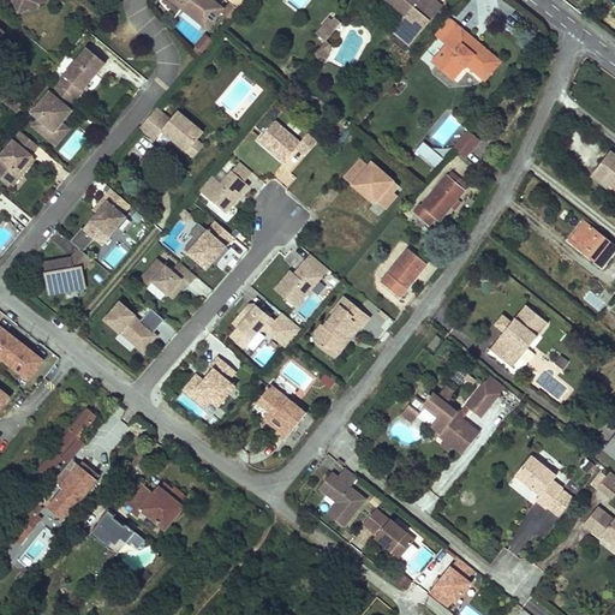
[(13,0),(16,5),(27,1),(29,9),(33,11),(39,9),(40,5),(48,1),(47,0),(13,0)]
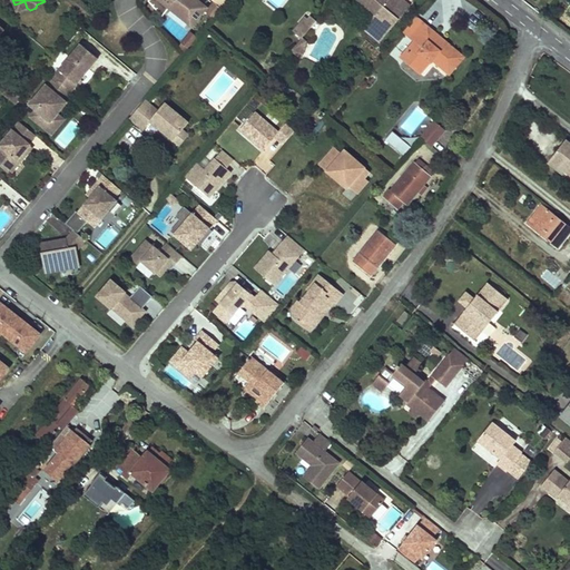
[(214,1),(212,0),(148,0),(149,0),(163,16),(170,6),(192,23),(204,8),(206,10),(214,1)]
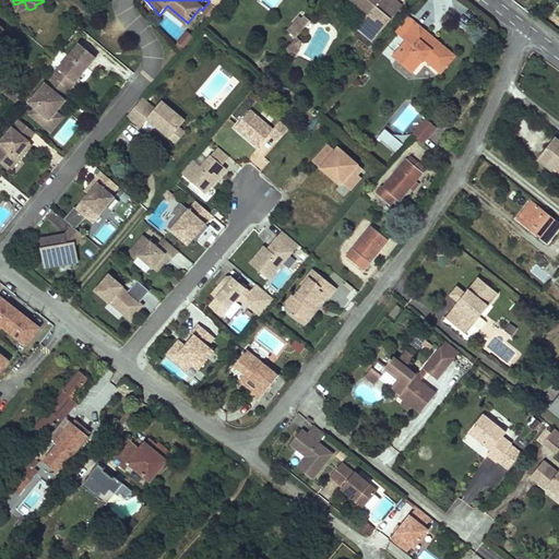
[(351,0),(368,14),(356,27),(372,42),(402,6),(394,0),(351,0)]
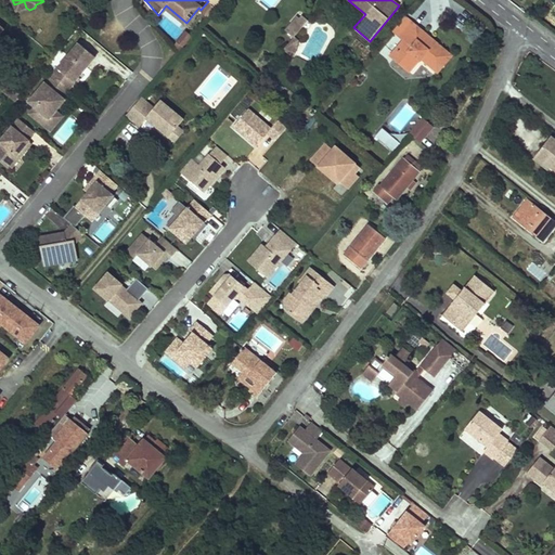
[(24,1),(14,4),(16,11),(26,8),(24,1)]
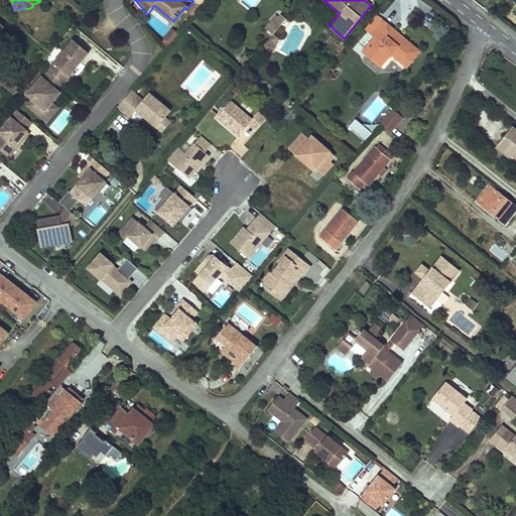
[(273,34),(286,18),(281,14),(279,17),(276,15),(266,27),(273,34)]
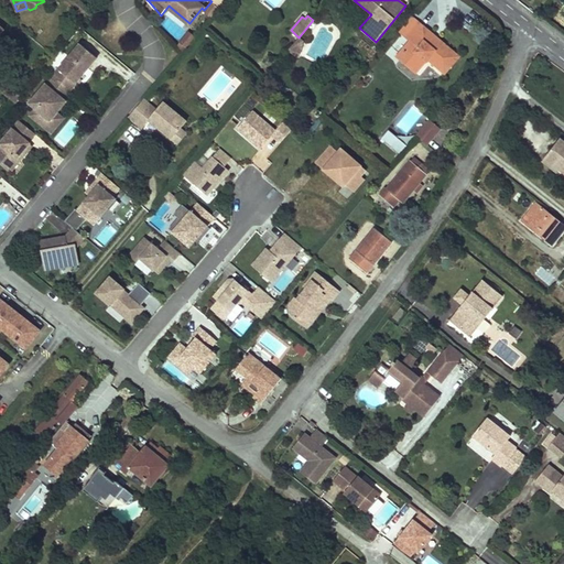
[(398,31),(405,38),(419,22),(411,17),(398,31)]
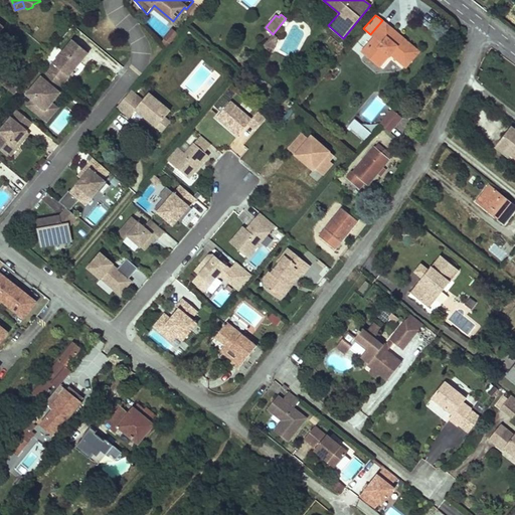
[(374,37),(361,52),(374,62),(375,61),(383,52),(389,57),(391,54),(406,67),(419,51),(398,34),(395,38),(390,34),(393,30),(382,20),(370,34),(374,37)]
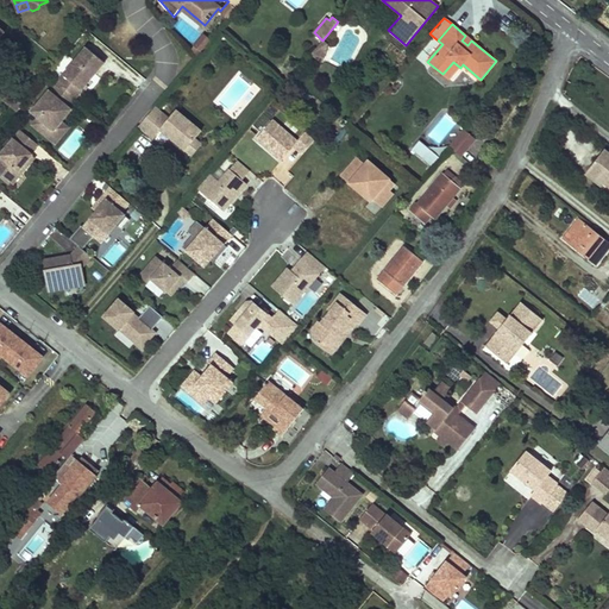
[(199,56),(211,42),(203,36),(190,50),(199,56)]
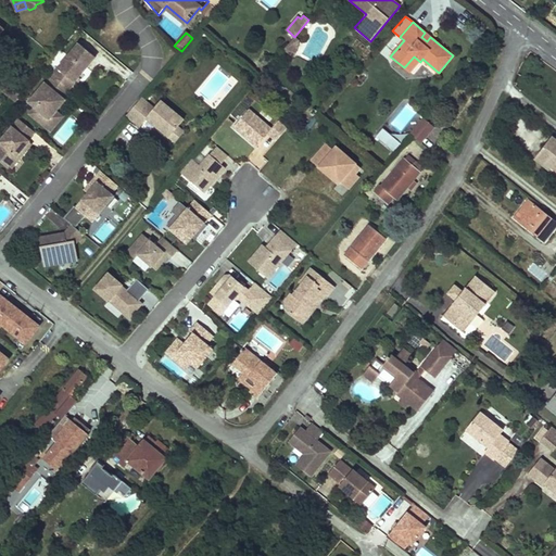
[(294,37),(291,41),(293,42),(291,48),(288,52),(292,57),(297,52),(299,40),(294,37)]
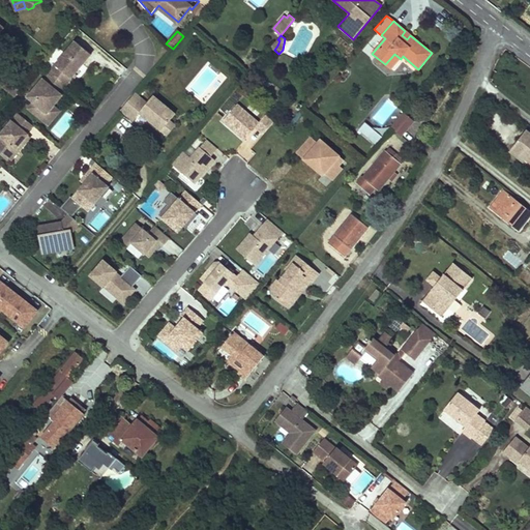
[(280,40),(277,39),(271,47),(274,50),(277,46),(280,40)]
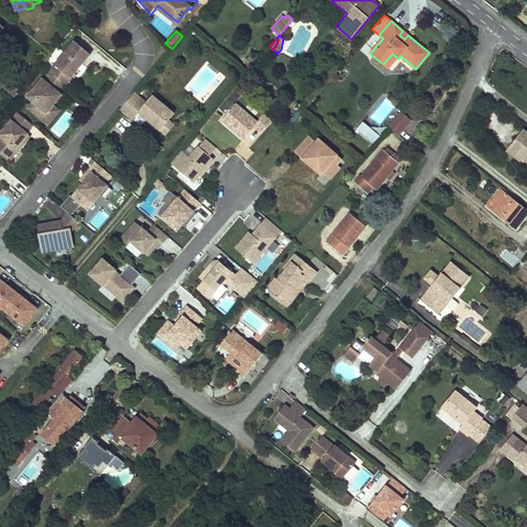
[(65,84),(91,54),(74,40),(48,71),(65,84)]
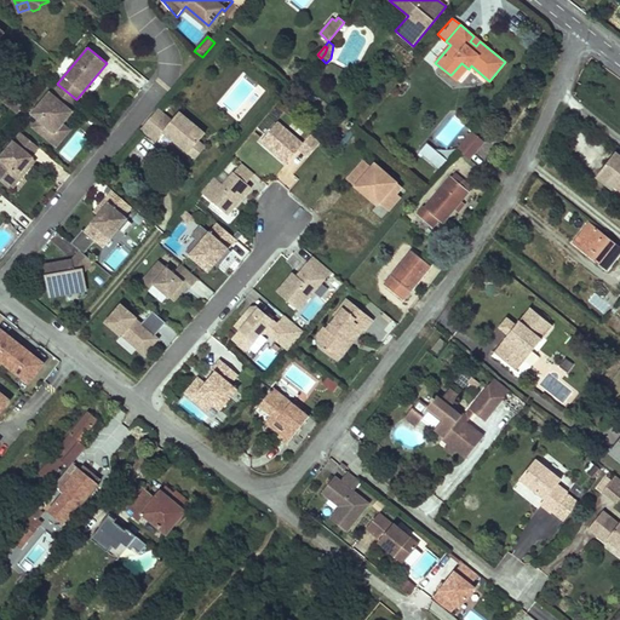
[(452,74),(459,80),(469,69),(461,63),(452,74)]
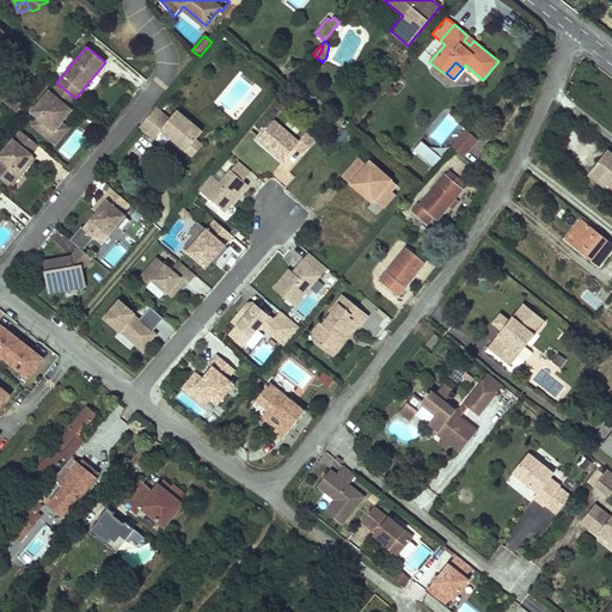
[(60,122),(59,120),(61,116),(66,116),(71,110),(67,106),(75,98),(56,83),(32,111),(40,117),(34,124),(48,138),(60,122)]
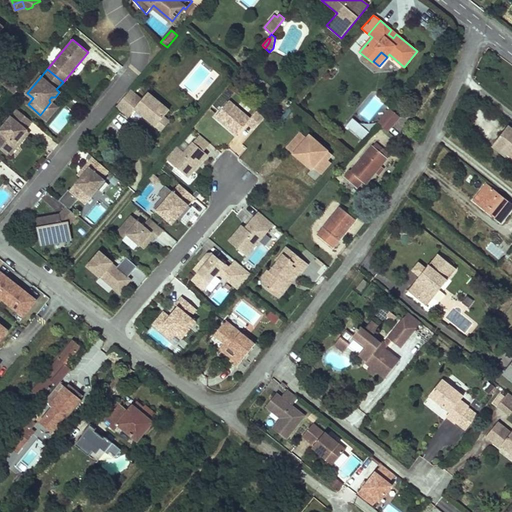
[(2,75),(0,77),(0,83),(12,94),(17,88),(2,75)]
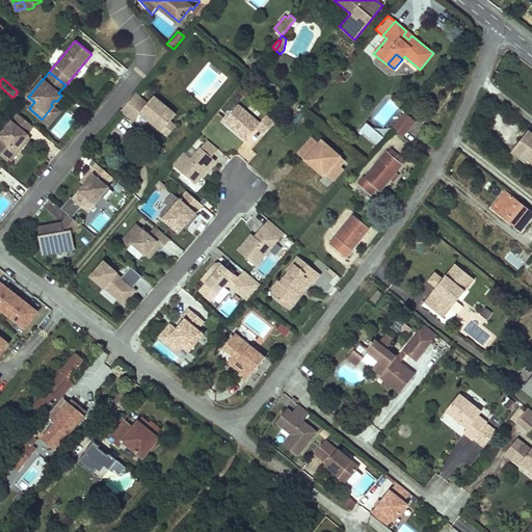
[(121,110),(127,116),(141,99),(135,94),(121,110)]
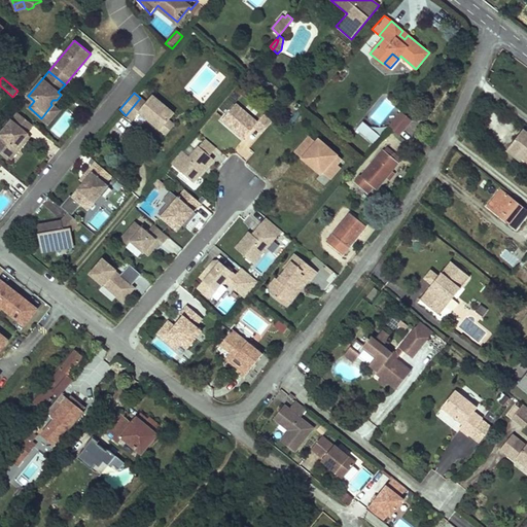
[(140,98),(126,115),(133,120),(139,112),(148,120),(149,118),(152,120),(151,123),(161,130),(169,120),(174,113),(152,96),(146,103),(140,98)]
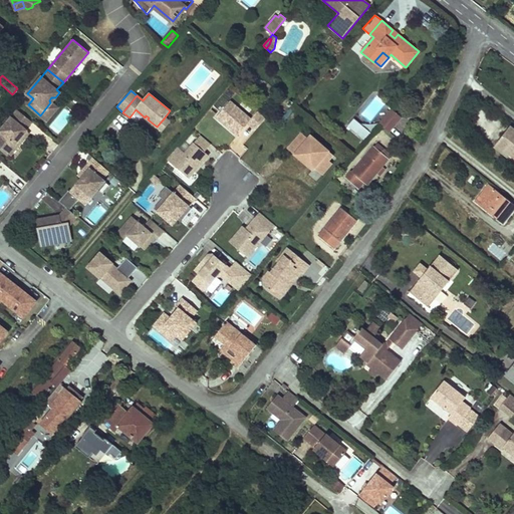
[(257,111),(251,119),(230,101),(216,117),(237,136),(248,123),(255,131),(265,118),(257,111)]
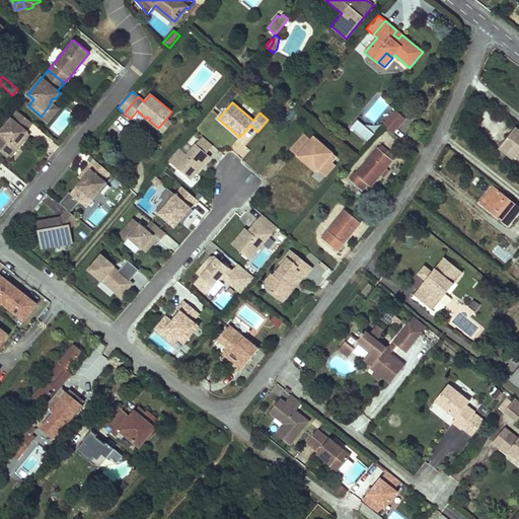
[(46,121),(57,108),(51,103),(41,117),(46,121)]
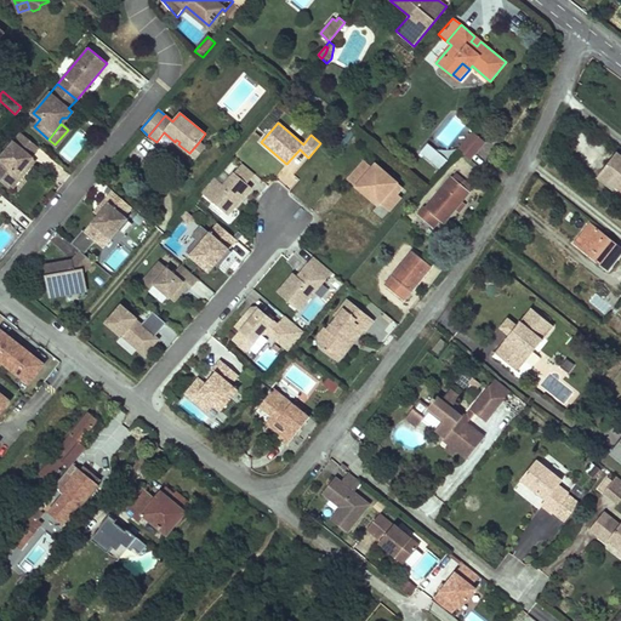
[(473,131),(457,149),(471,160),(485,142),(473,131)]
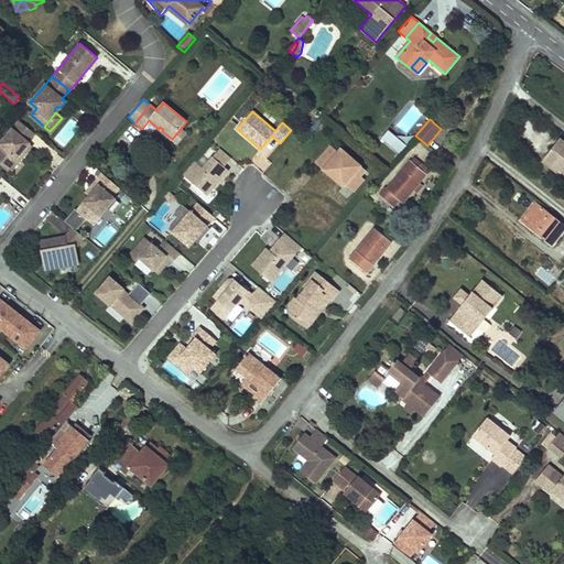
[(20,160),(26,151),(24,150),(30,143),(28,142),(35,133),(19,120),(0,143),(0,161),(9,167),(17,159),(20,160)]
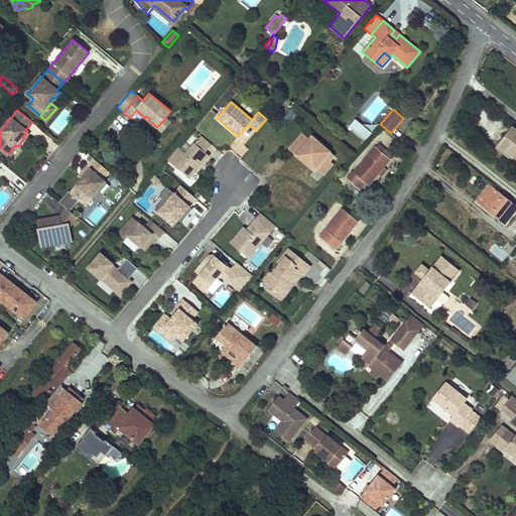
[(165,118),(157,127),(162,132),(170,123),(165,118)]
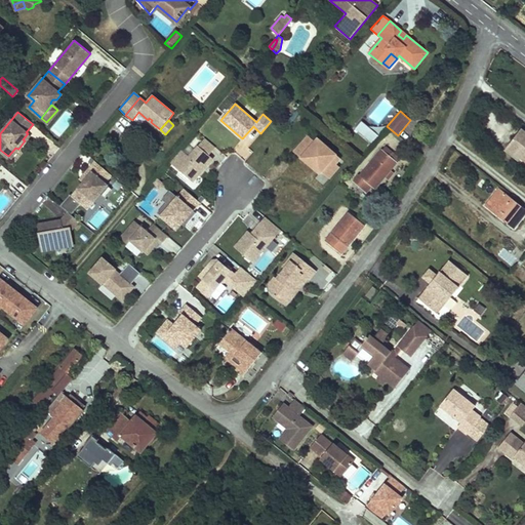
[(379,137),(362,123),(355,131),(372,146),(379,137)]
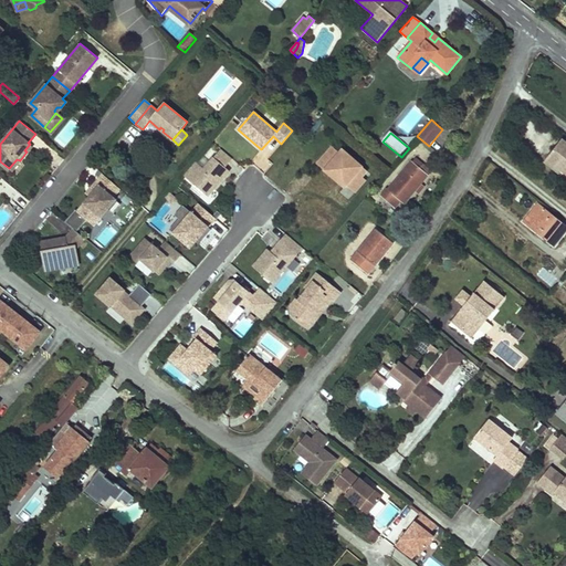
[(562,170),(565,174),(565,142),(562,139),(546,159),(562,170)]
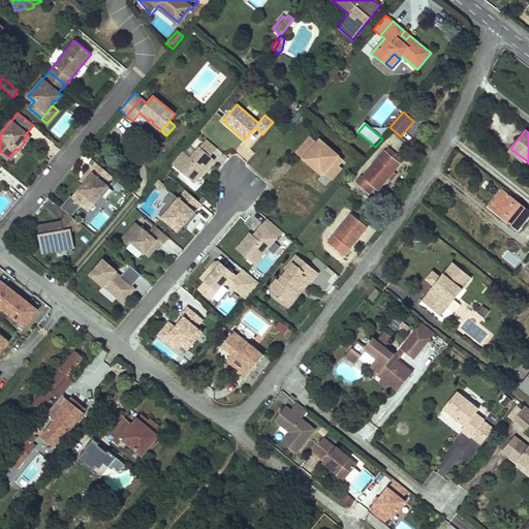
[(398,149),(402,144),(394,137),(390,143),(398,149)]
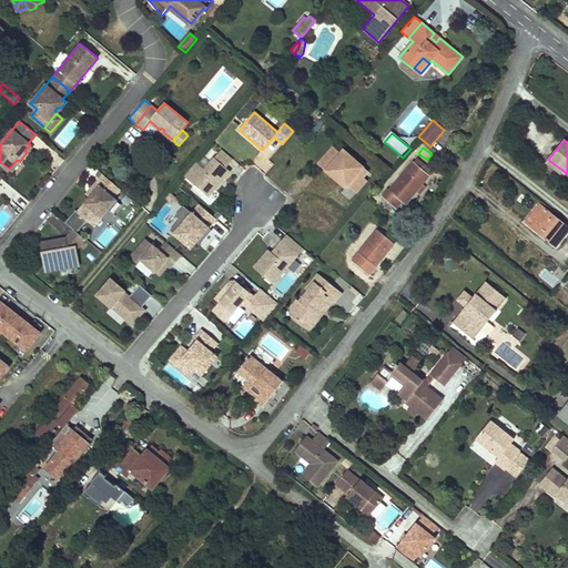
[(346,193),(348,190),(357,196),(368,184),(365,181),(371,174),(344,152),(341,155),(333,149),(318,166),(326,173),(325,174),(346,193)]
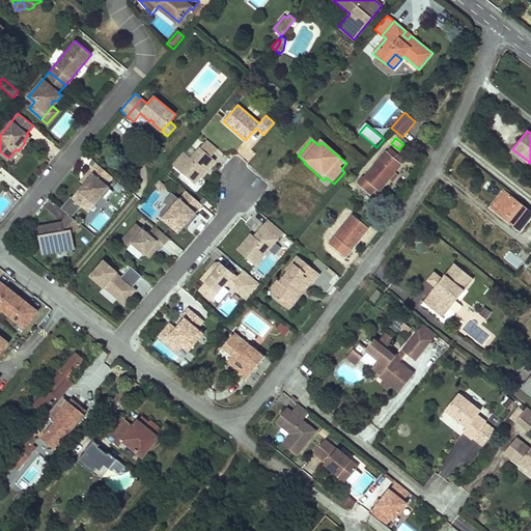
[(207,140),(191,159),(184,152),(173,164),(195,184),(215,161),(212,158),(218,149),(207,140)]
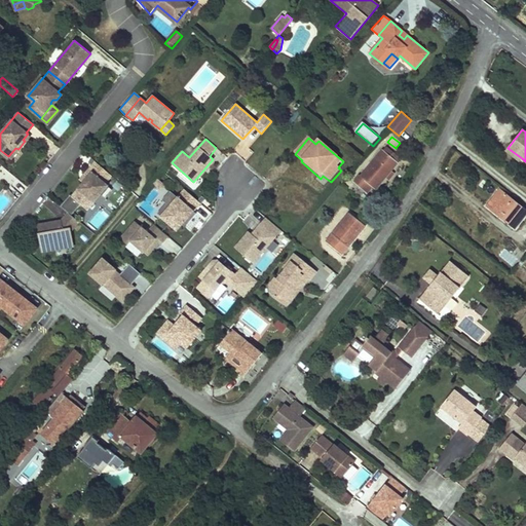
[(385,147),(383,150),(398,162),(400,159),(385,147)]
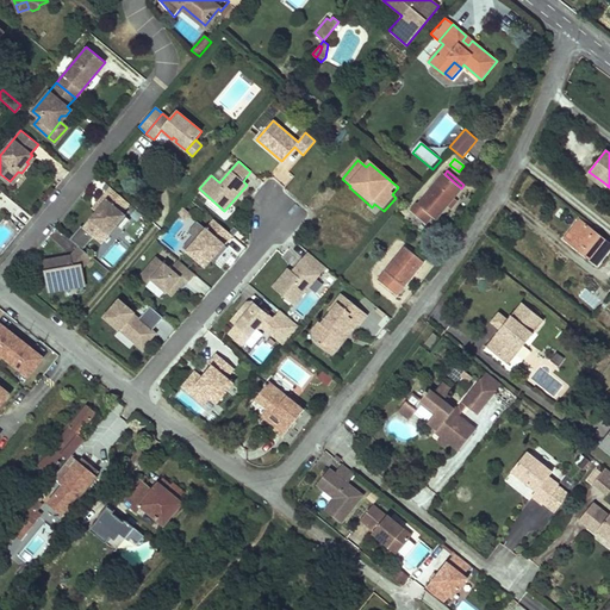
[(12,184),(22,173),(18,172),(10,181),(12,184)]
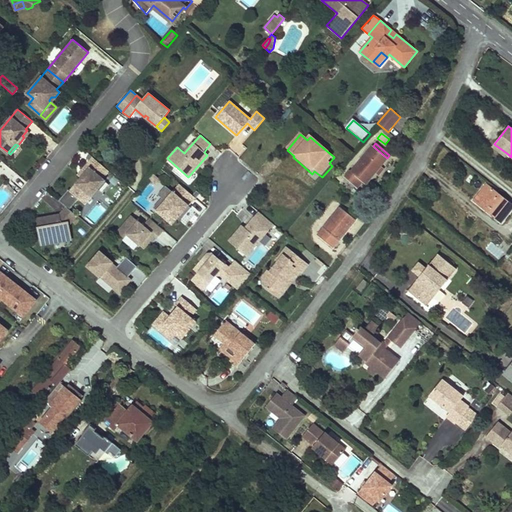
[(508,154),(494,144),(492,146),(506,157),(508,154)]
